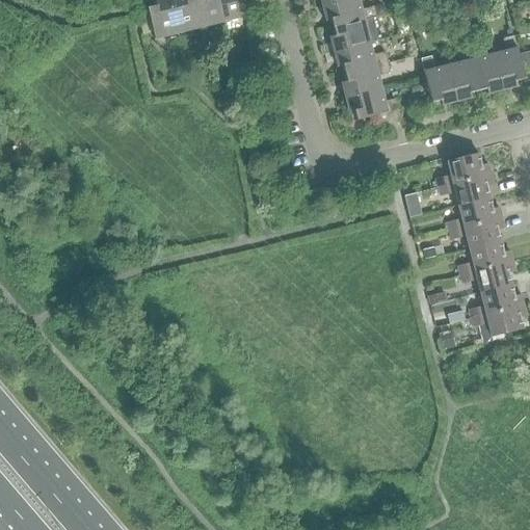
[(202,26),(194,0),(155,0),(156,4),(147,6),(150,16),(152,27),(155,37),(202,26)]
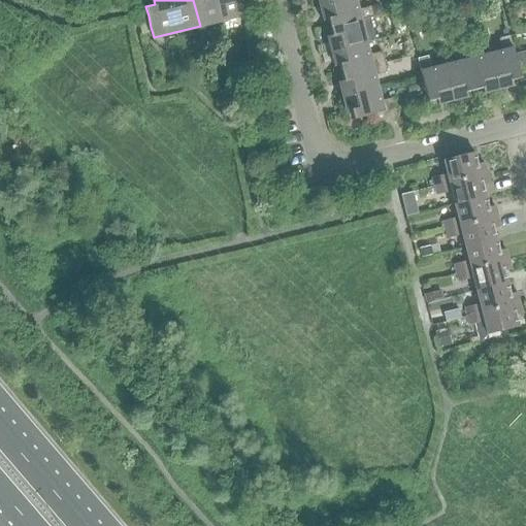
[(193,0),(200,26),(223,21),(218,0),(193,0)]
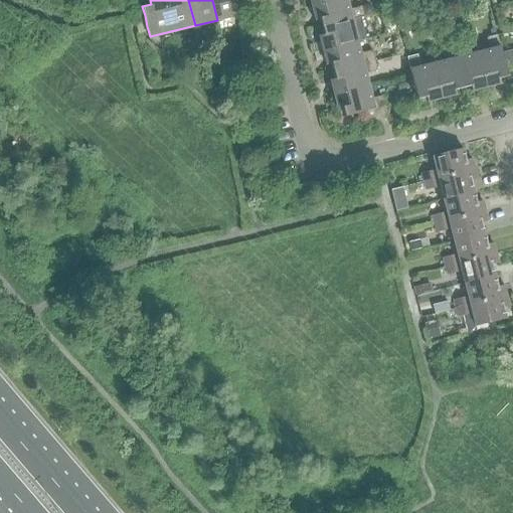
[(212,0),(217,20),(240,14),(236,0),(212,0)]
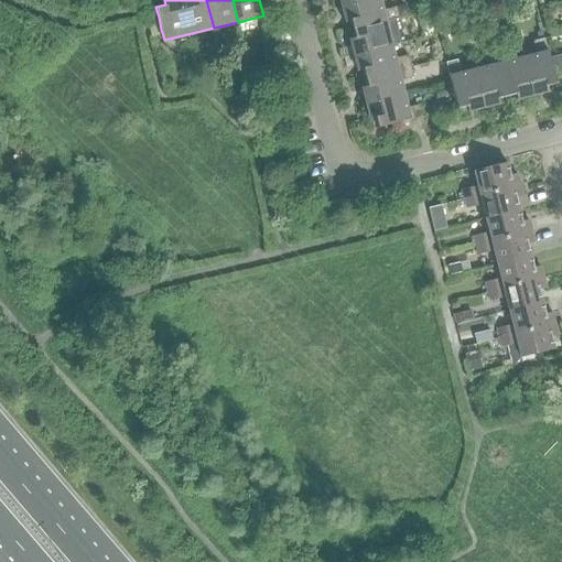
[(384,9),(381,0),(360,0),(342,4),(346,21),(350,20),(353,28),(399,17),(396,6),(384,9)]
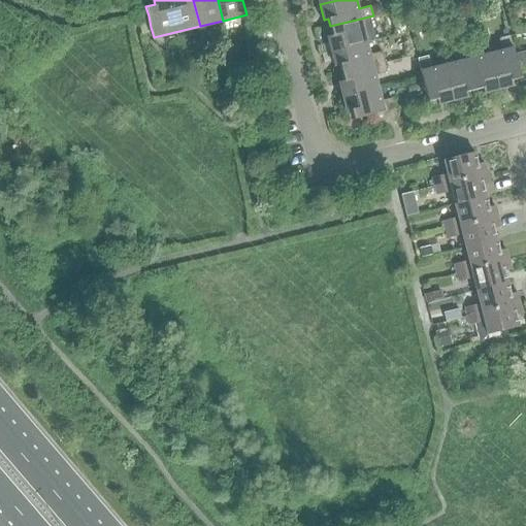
[(481,0),(483,8),(499,3),(498,0),(481,0)]
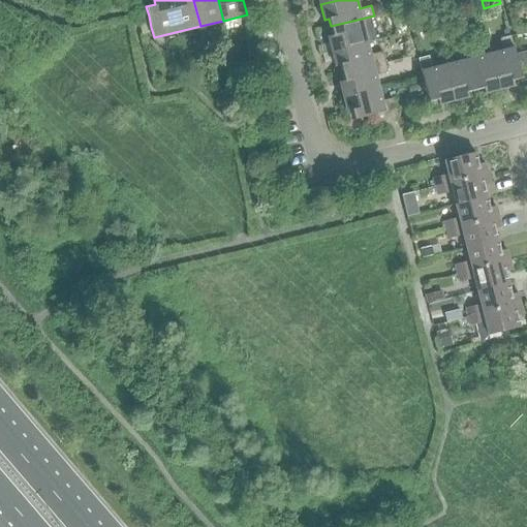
[(375,14),(385,12),(384,7),(379,4),(373,5),(375,14)]
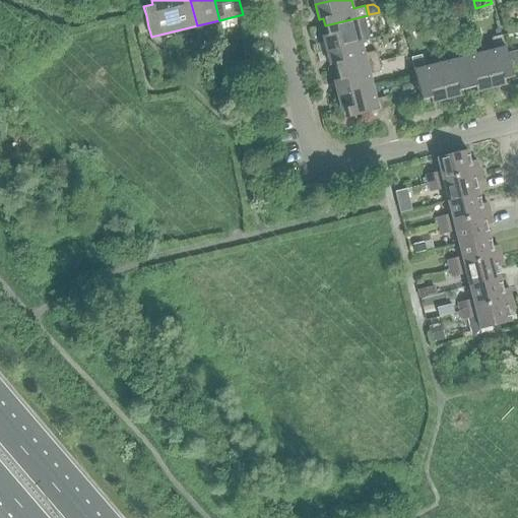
[(146,15),(136,18),(139,29),(148,26),(146,15)]
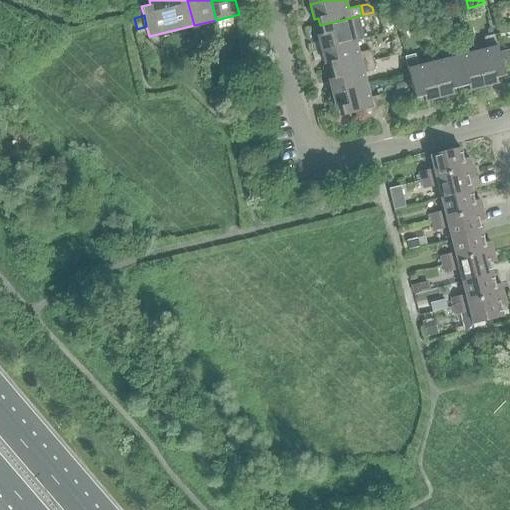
[(317,34),(321,49),(356,40),(353,28),(364,25),(362,15),(320,25),(322,33),(317,34)]
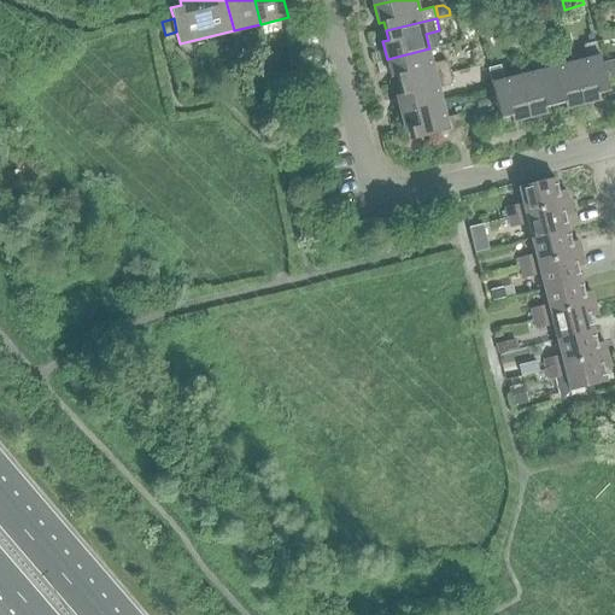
[(587,58),(573,62),(584,103),(601,99),(599,93),(609,91),(601,54),(599,54),(596,40),(584,44),(587,58)]
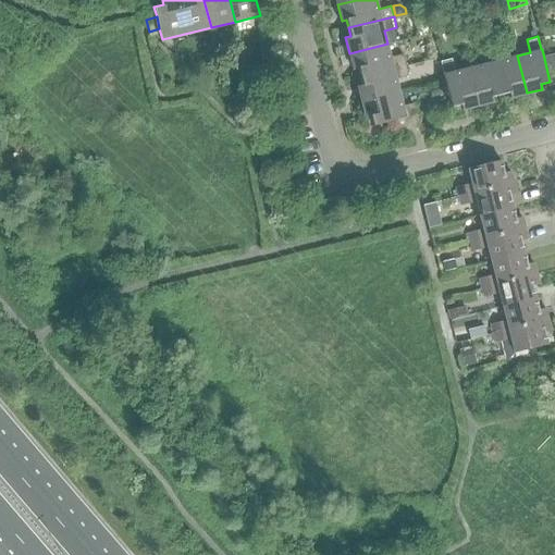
[(391,57),(387,44),(349,53),(354,69),(358,68),(360,76),(406,64),(404,53),(391,57)]
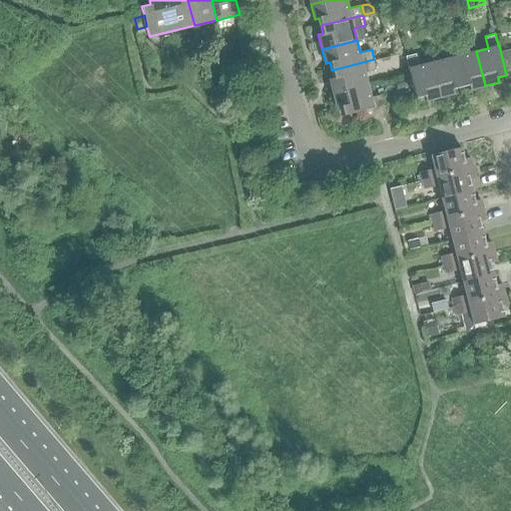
[(470,89),(485,85),(476,51),(463,54),(460,42),(451,45),(461,86),(469,84),(470,89)]
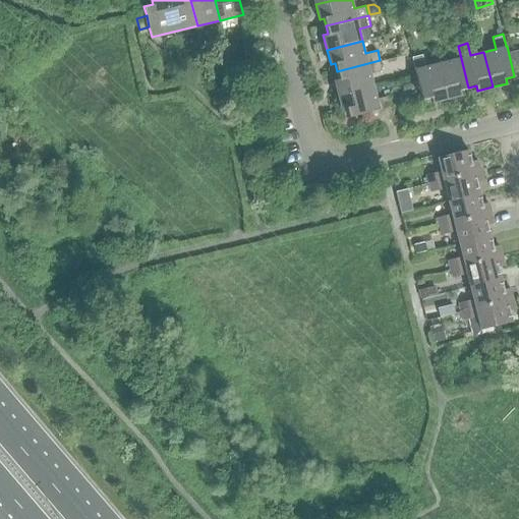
[(451,60),(438,63),(447,99),(461,95),(460,90),(468,88),(458,46),(448,48),(451,60)]
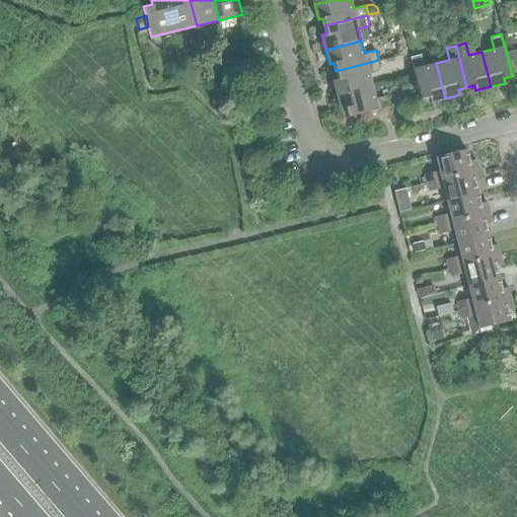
[(431,101),(445,98),(436,63),(424,66),(421,54),(411,57),(414,69),(421,99),(430,97),(431,101)]
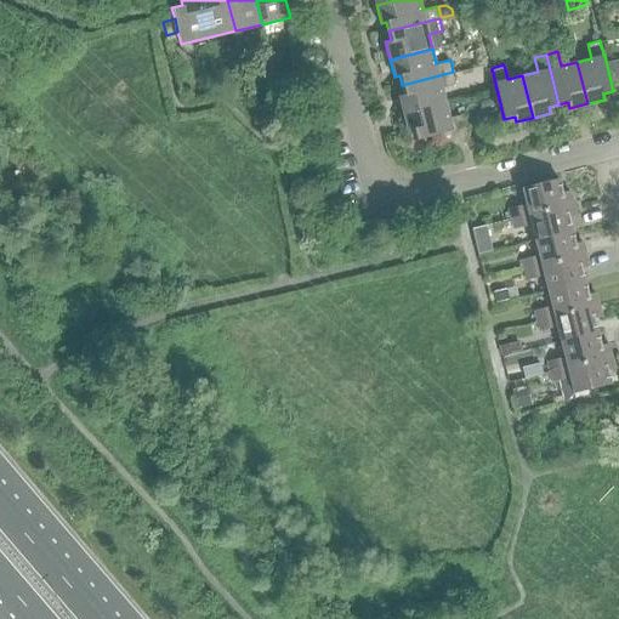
[(399,96),(403,113),(446,102),(442,87),(456,84),(453,72),(402,85),(404,95),(399,96)]
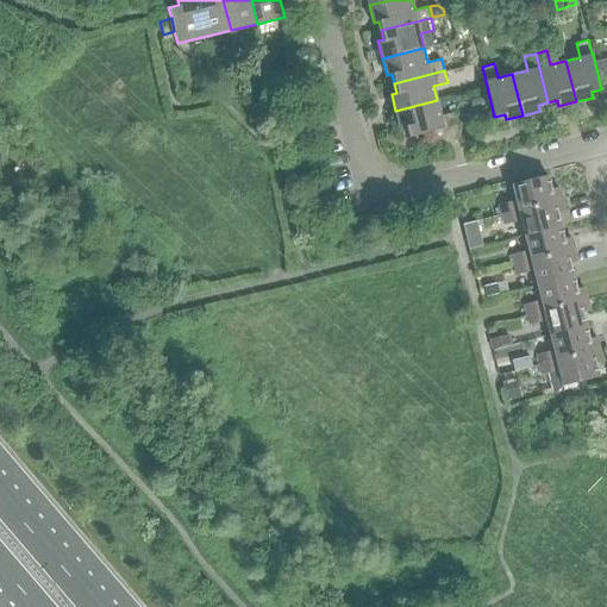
[(437,100),(395,111),(400,127),(405,126),(408,137),(431,131),(435,144),(461,138),(455,111),(440,114),(437,100)]
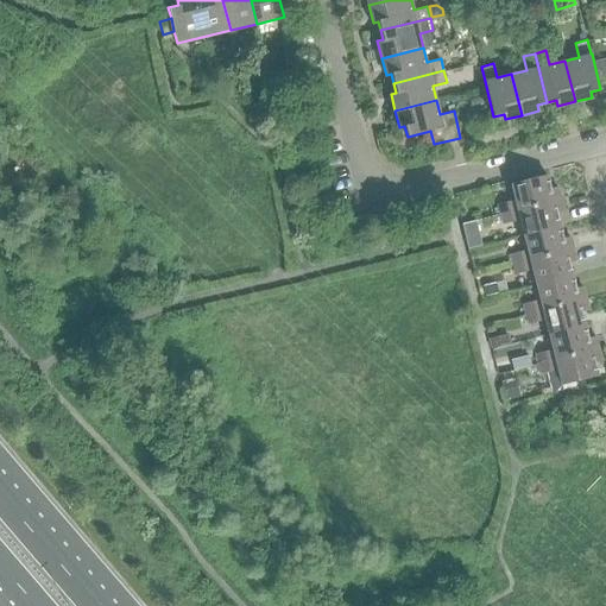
[(500,213),(561,197),(559,187),(550,188),(547,174),(511,183),(515,199),(499,203),(500,213)]
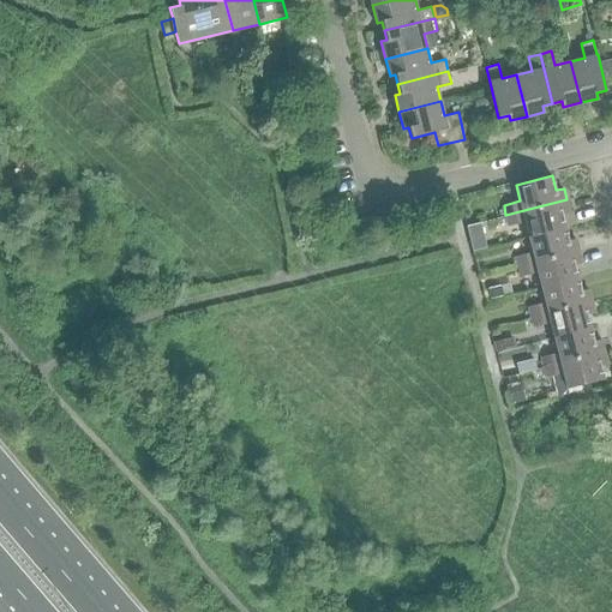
[(526,221),(529,235),(565,227),(563,214),(570,213),(567,199),(505,215),(509,226),(526,221)]
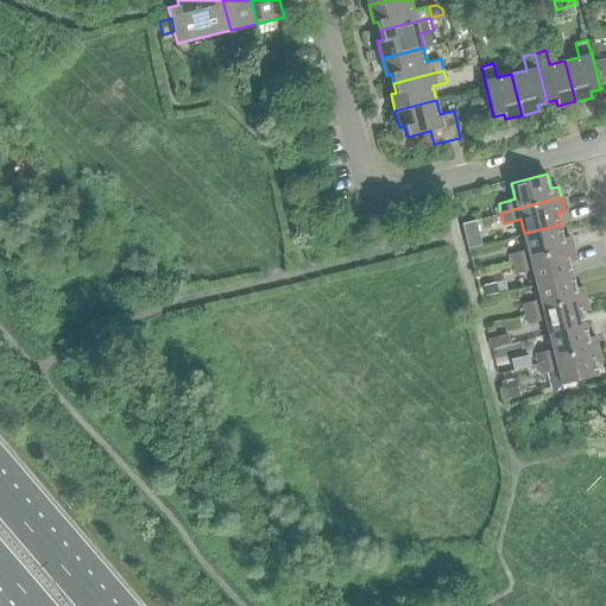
[(477,220),(464,222),(466,235),(480,232),(477,220)]
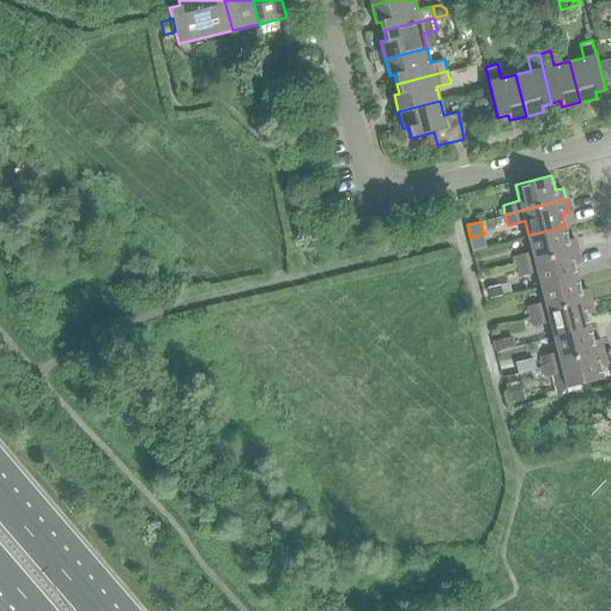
[(515,255),(518,265),(579,249),(575,237),(568,240),(564,227),(528,235),(532,250),(515,255)]
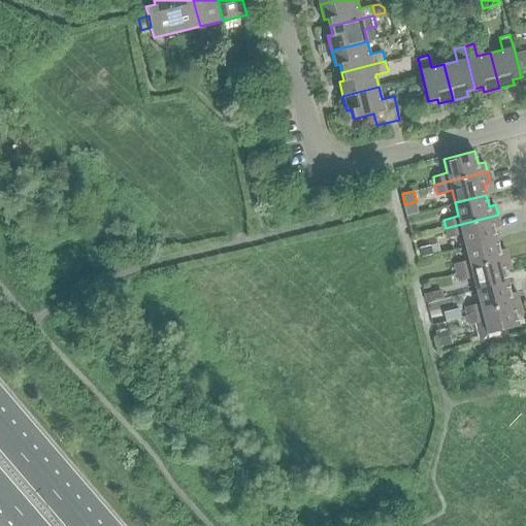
[(462,233),(465,247),(497,238),(494,227),(500,226),(498,215),(446,228),(448,237),(462,233)]
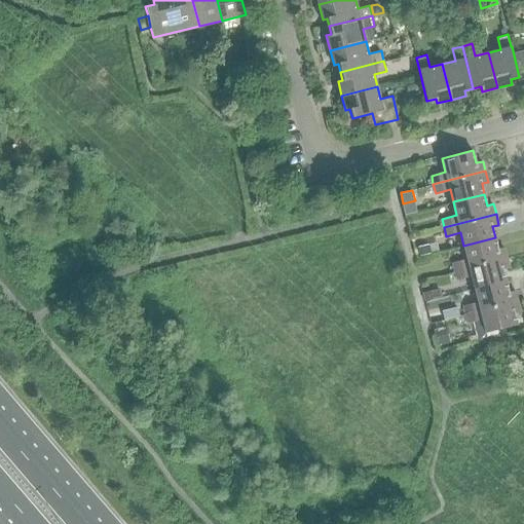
[(498,249),(495,237),(463,246),(468,258),(453,262),(455,270),(507,258),(504,247),(498,249)]
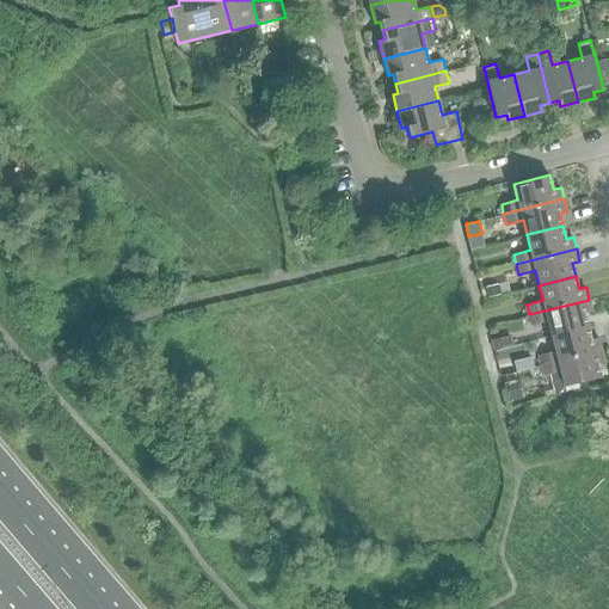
[(499,283),(486,285),(488,296),(502,294),(499,283)]
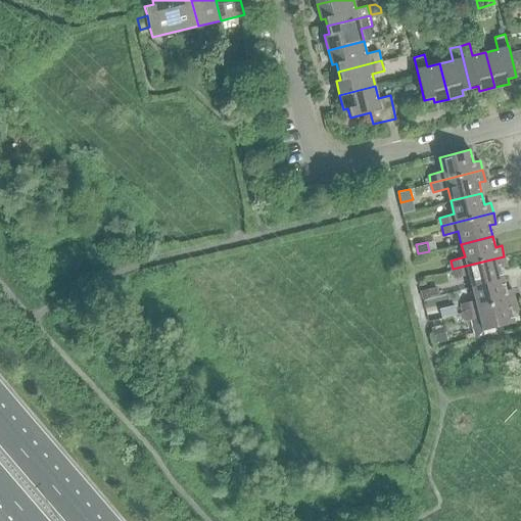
[(469,274),(472,287),(504,279),(501,268),(507,266),(504,256),(453,269),(455,277),(469,274)]
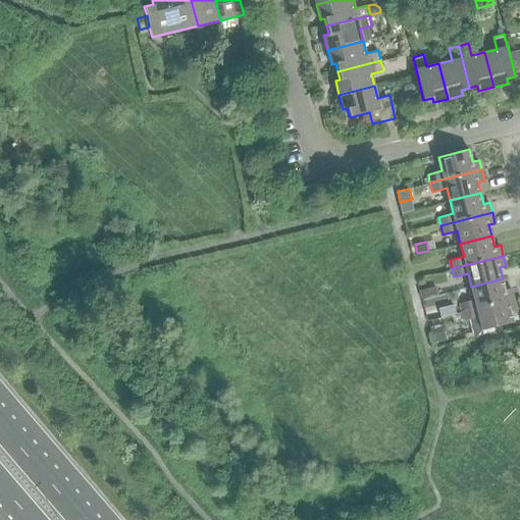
[(460,303),(463,312),(514,299),(511,288),(505,290),(503,278),(471,287),(474,299),(460,303)]
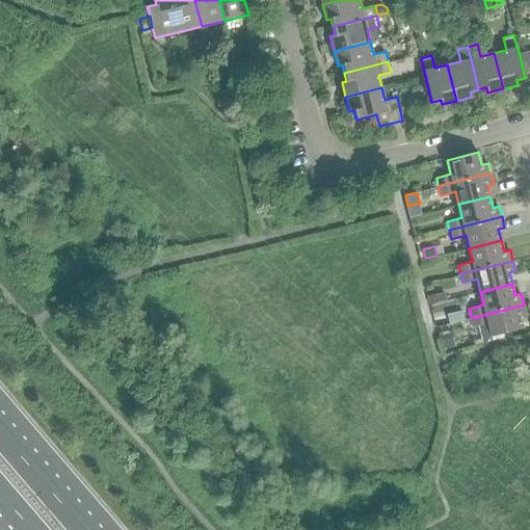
[(445,291),(428,296),(430,303),(447,299),(445,291)]
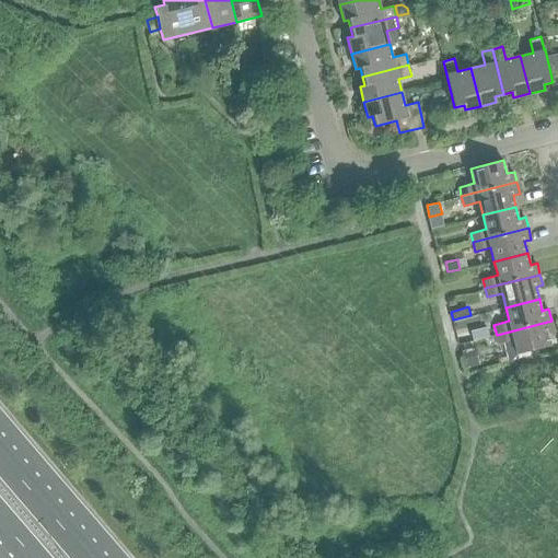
[(554,330),(551,321),(497,335),(498,343),(513,339),(518,353),(550,345),(547,333),(554,330)]
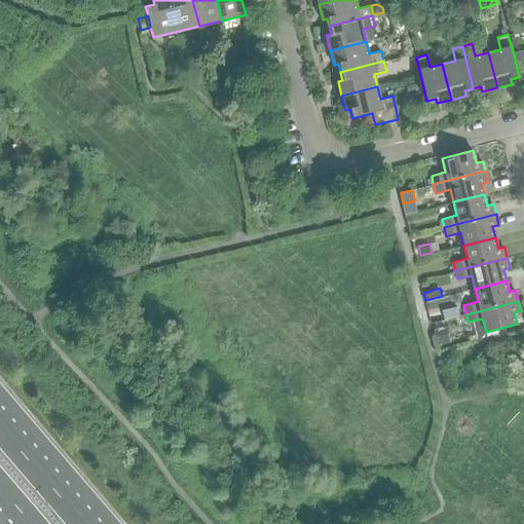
[(435,329),(439,345),(451,342),(447,326),(435,329)]
